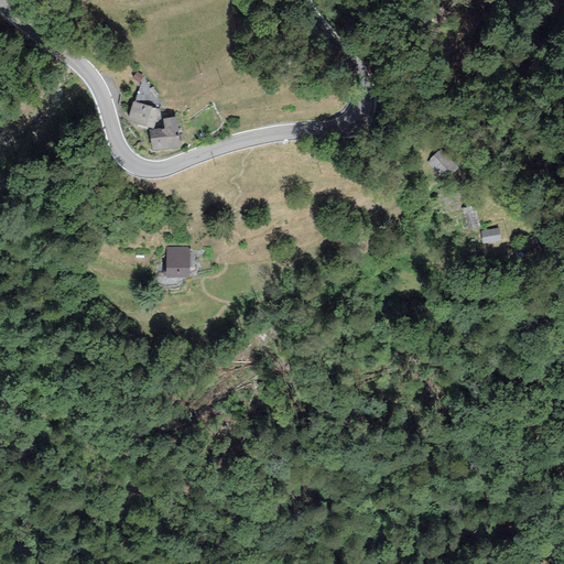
[(143,77),(137,72),(132,78),(139,84),(143,77)]
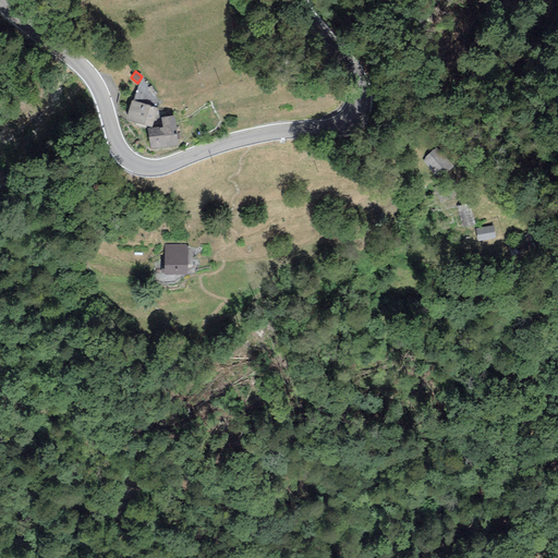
[(126,120),(153,128),(159,108),(133,100),(126,120)]
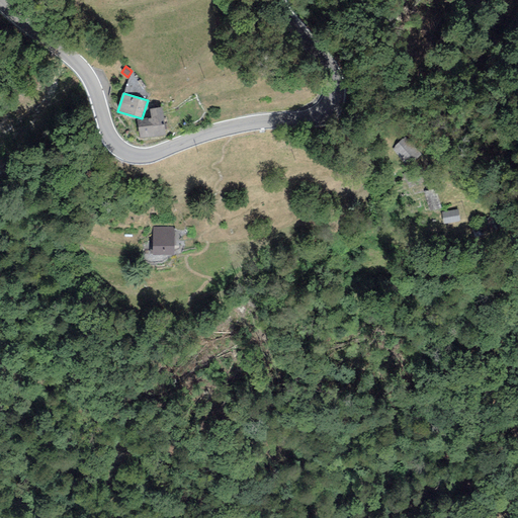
[(148,118),(138,119),(141,139),(151,137),(154,137),(166,136),(163,107),(151,108),(152,118),(148,118)]
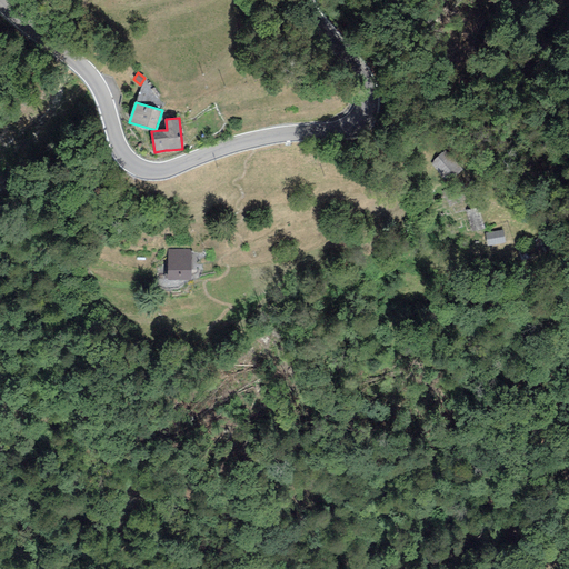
[(449,181),(463,168),(446,149),(431,162),(449,181)]
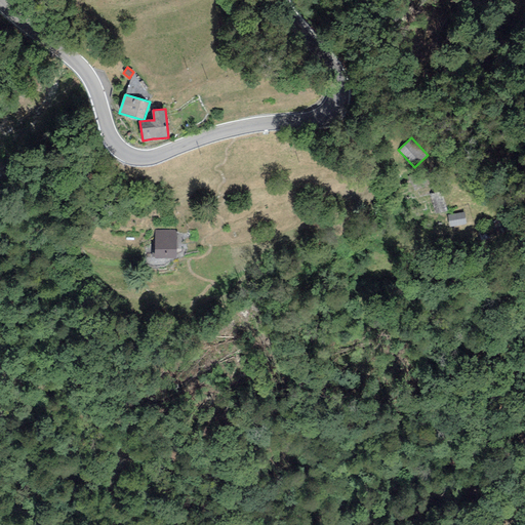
[(430,194),(436,214),(447,211),(443,197),(440,197),(439,192),(430,194)]
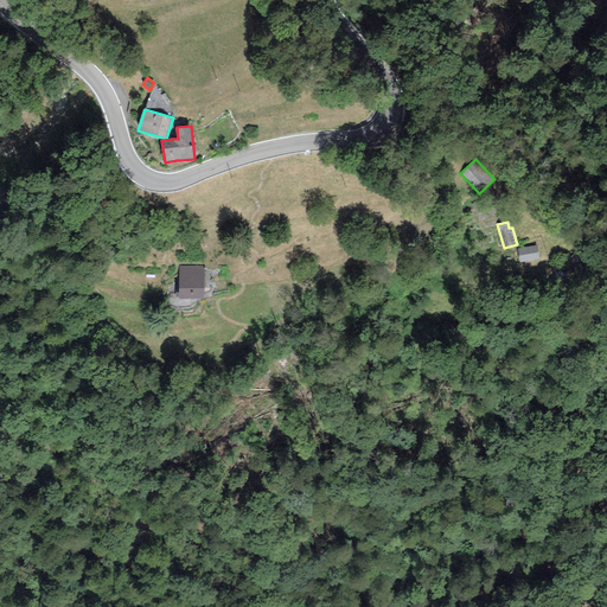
[(537,246),(518,249),(521,263),(540,260),(537,246)]
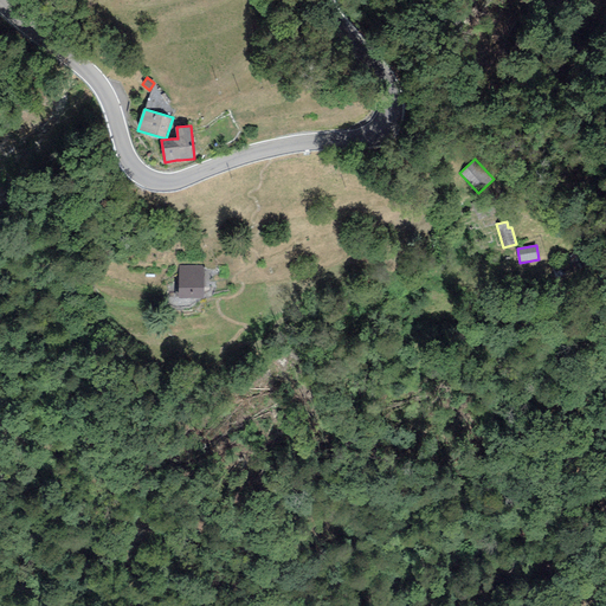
[(179,265),(179,298),(204,300),(204,265),(179,265)]
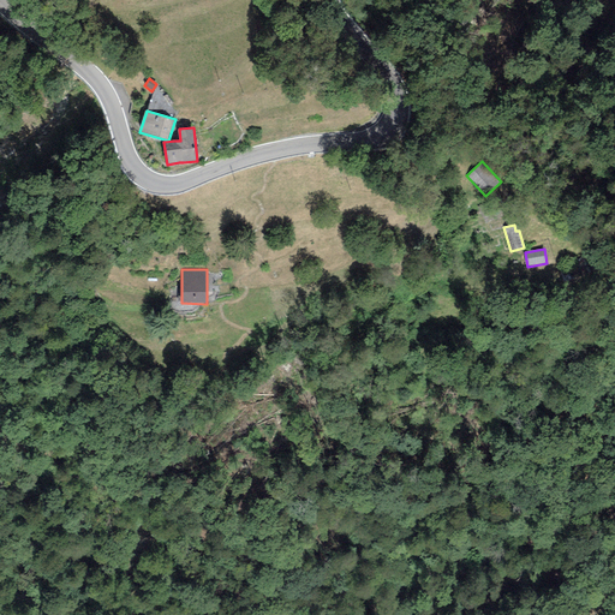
All buildings are outlined.
